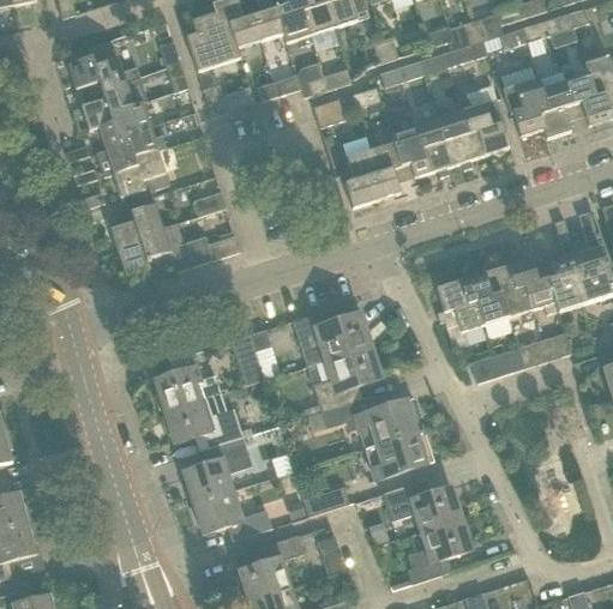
[(250,6),(241,8),(238,0),(217,0),(214,1),(222,26),(229,24),(240,50),(263,43),(250,6)]
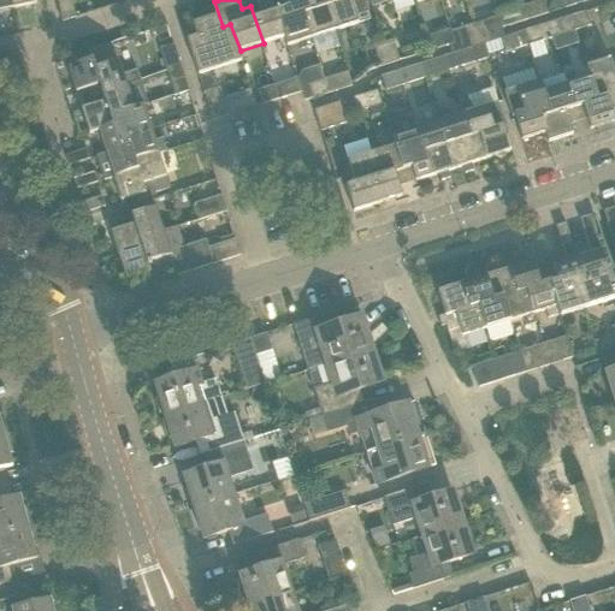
[(278,9),(285,6),(283,0),(258,0),(259,4),(250,6),(264,43),(285,36),(288,42),(288,41),(278,9)]
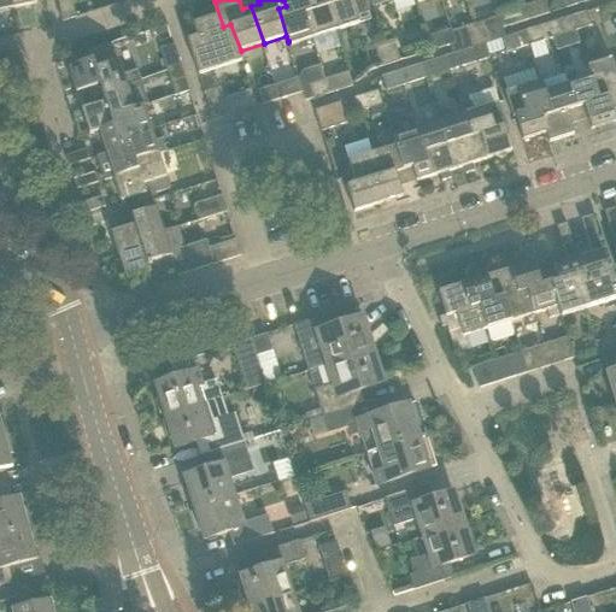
[(304,11),(312,7),(310,0),(283,0),(286,6),(279,9),(288,41),(300,37),(303,45),(314,41),(304,11)]
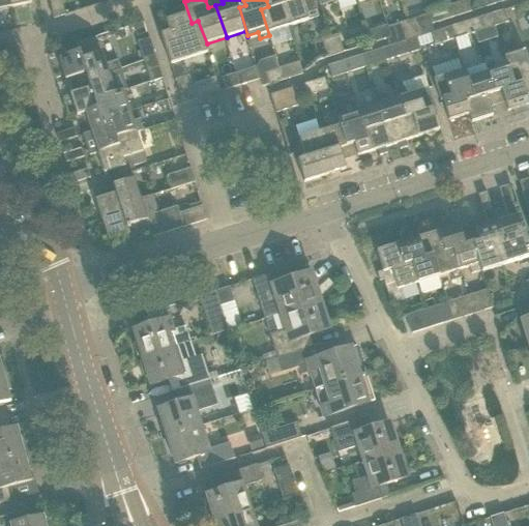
[(282,3),(288,0),(266,0),(268,6),(261,9),(269,35),(270,34),(268,29),(288,23),(282,3)]
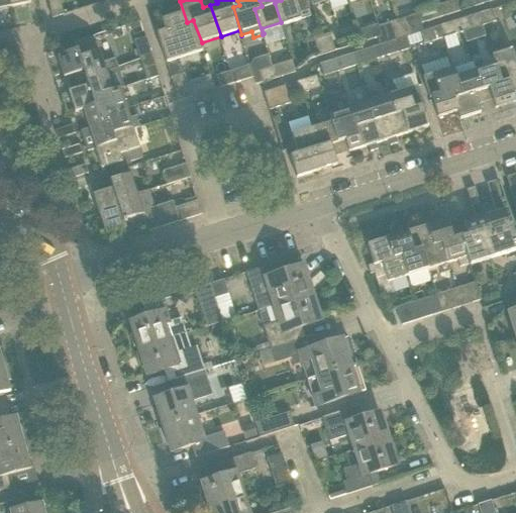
[(304,0),(281,0),(275,3),(281,22),(311,13),(306,0),(304,0)]
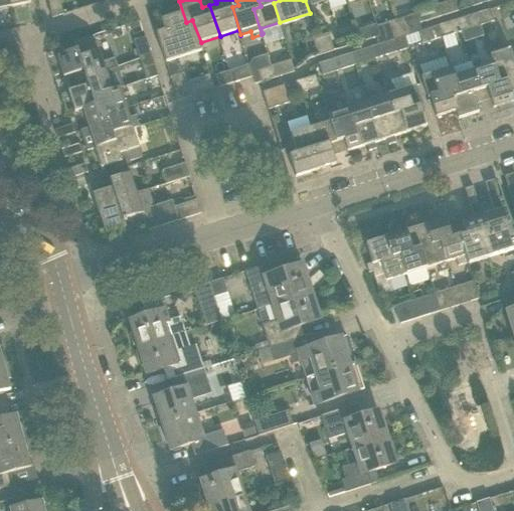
[(439,13),(457,7),(454,0),(438,0),(435,1),(436,4),(439,13)]
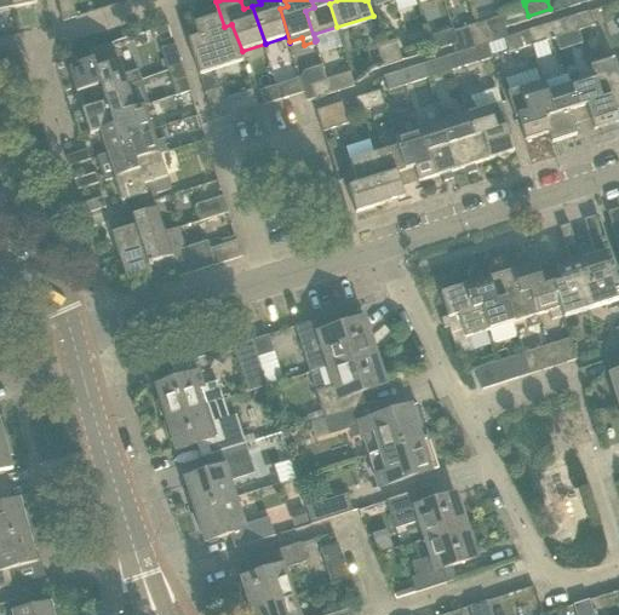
[(231,24),(224,27),(216,1),(215,3),(216,5),(191,12),(198,33),(189,35),(200,70),(244,57),(242,51),(231,24)]
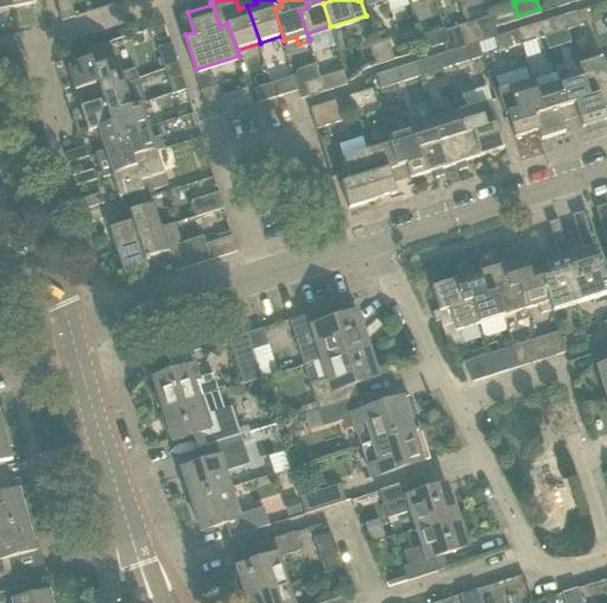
[(518,16),(514,5),(513,1),(489,10),(494,23),(518,16)]
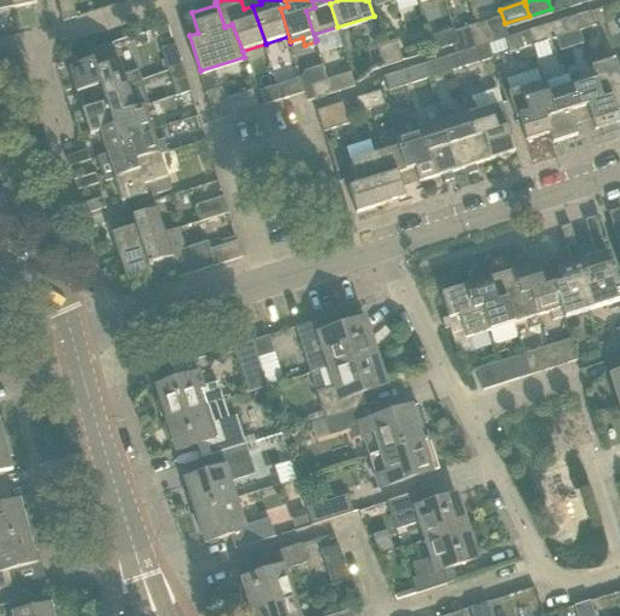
[(579,27),(596,21),(591,7),(574,12),(579,27)]
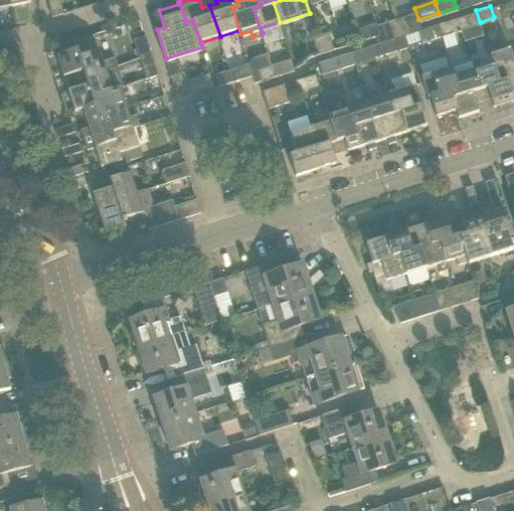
[(476,10),(457,16),(461,28),(480,22),(476,10)]
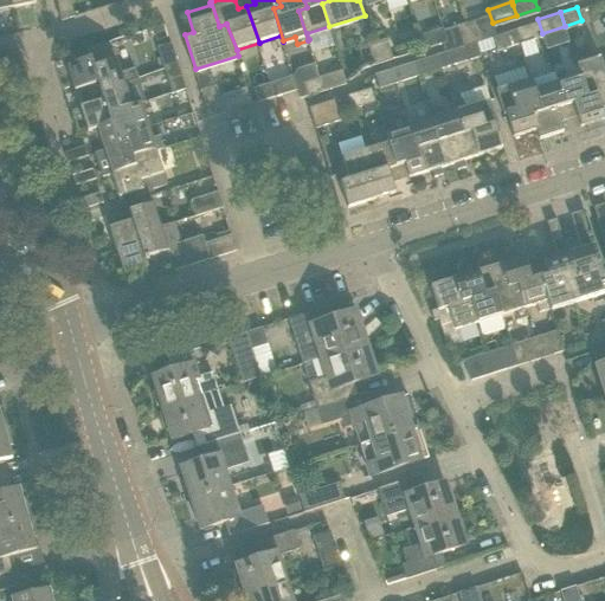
[(472,39),(476,38),(491,33),(486,14),(467,20),(472,39)]
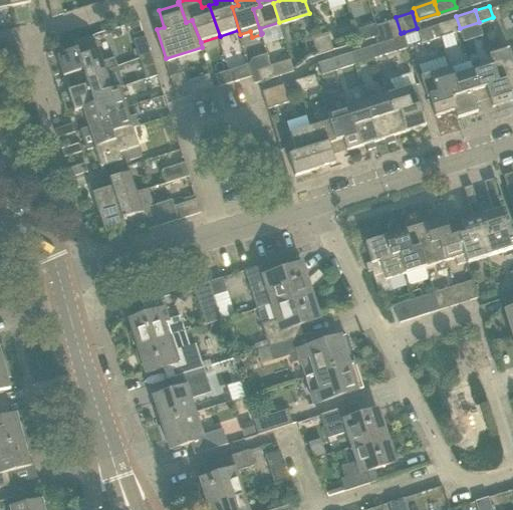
[(460,28),(456,16),(437,22),(441,34),(460,28)]
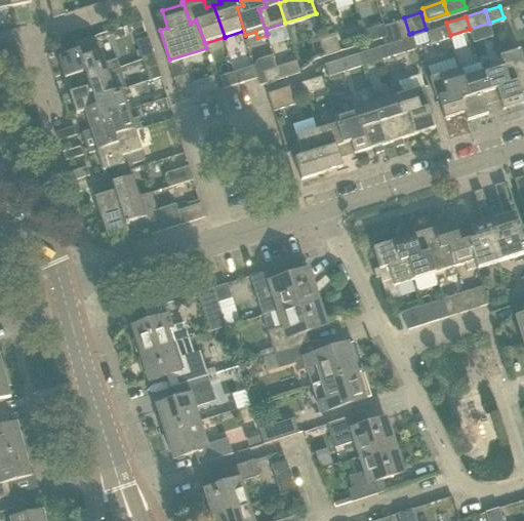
[(402,36),(409,34),(404,17),(397,19),(402,36)]
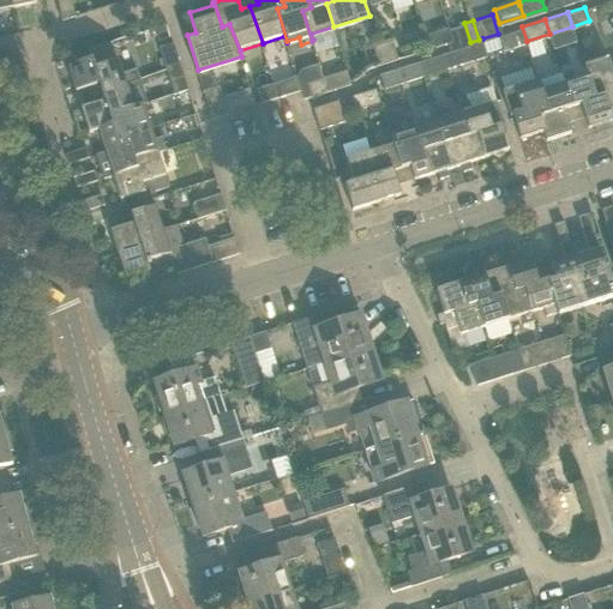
[(451,37),(448,38),(450,49),(470,42),(464,23),(448,29),(451,37)]
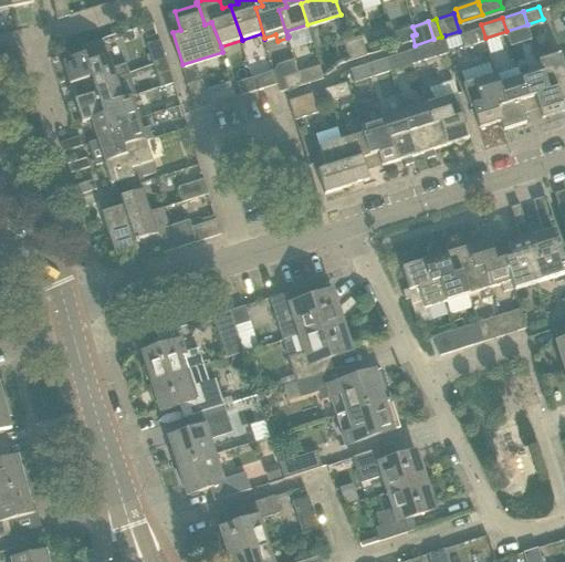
[(412,35),(416,34),(412,27),(411,23),(391,30),(395,41),(412,35)]
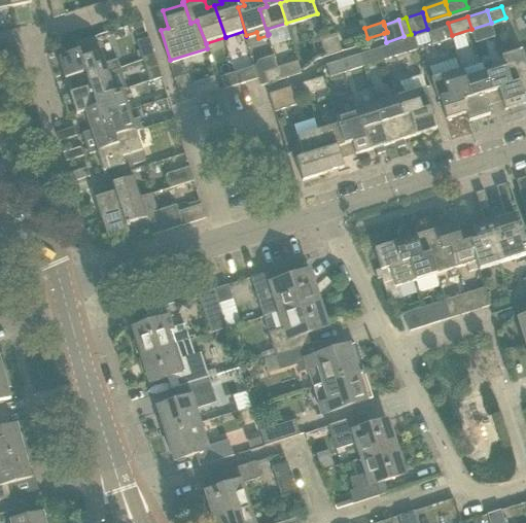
[(448,23),(427,30),(430,38),(431,41),(452,35),(448,23)]
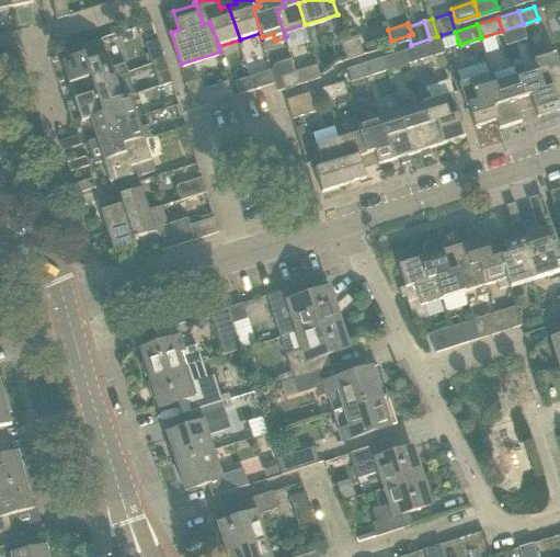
[(356,54),(363,52),(357,34),(351,36),(356,54)]
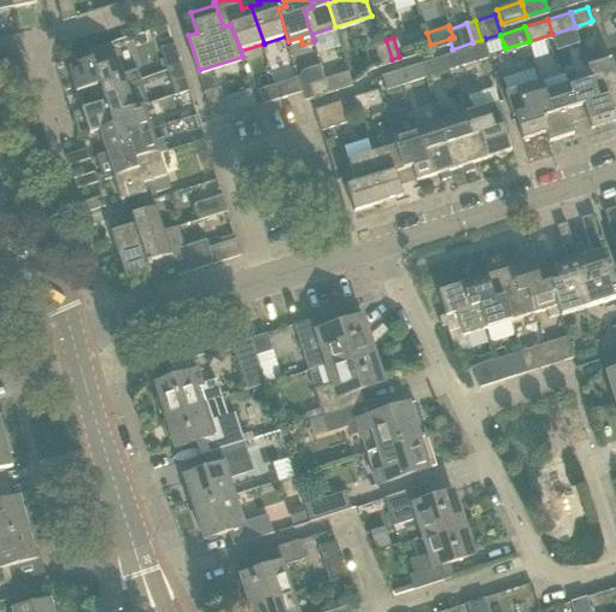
[(486,43),(485,39),(481,40),(473,42),(452,49),(444,52),(449,65),(488,53),(486,43)]
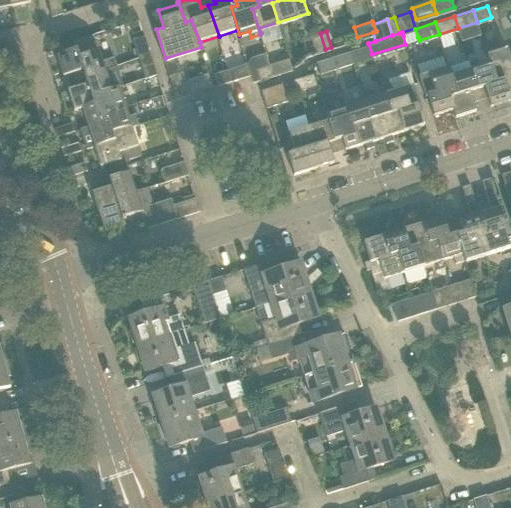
[(99,48),(97,48),(92,33),(74,39),(76,47),(57,53),(63,73),(75,70),(77,76),(105,68),(105,67),(117,64),(114,55),(102,58),(99,48)]
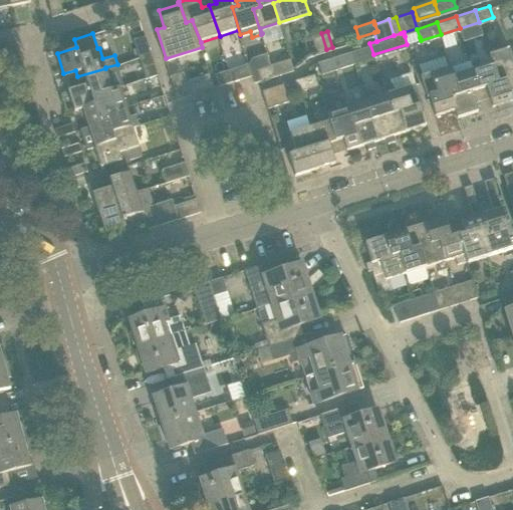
[(326,49),(321,33),(311,36),(315,52),(326,49)]
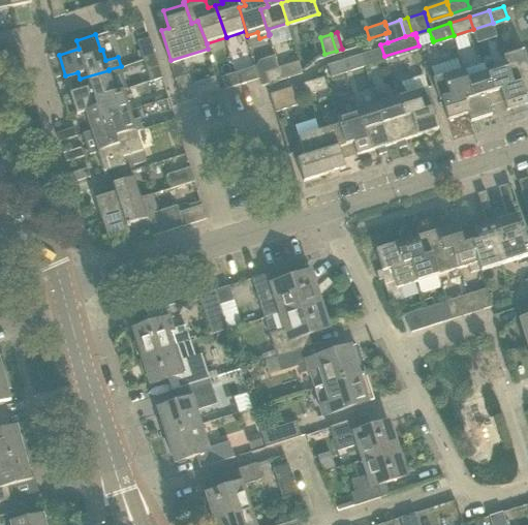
[(144,59),(156,56),(149,35),(137,39),(144,59)]
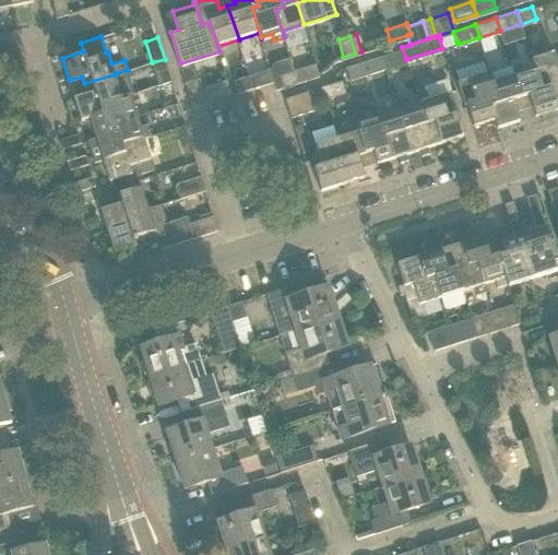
[(386,66),(406,59),(402,47),(381,54),(382,56),(386,66)]
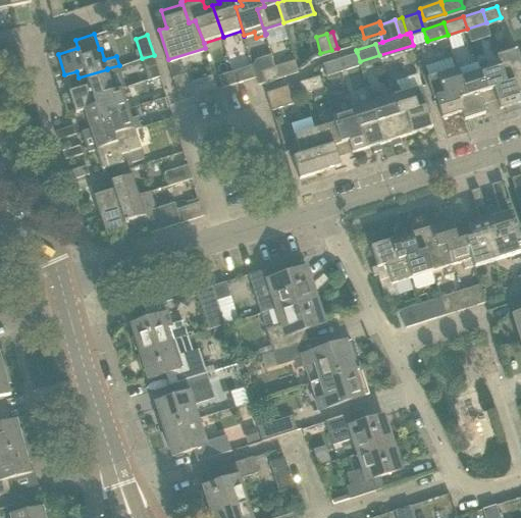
[(520,59),(516,47),(496,53),(500,63),(505,82),(513,80),(520,99),(520,95),(519,91),(520,90),(520,59)]
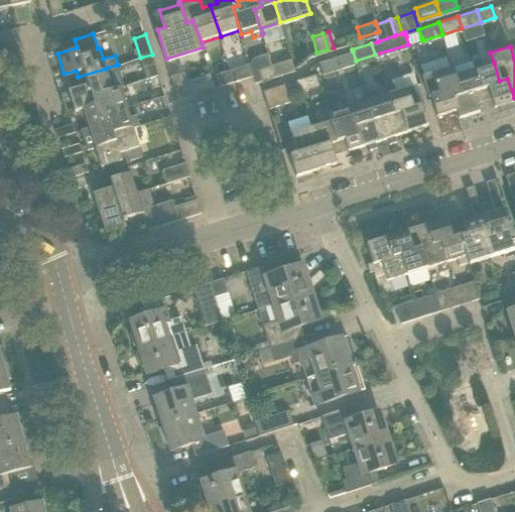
[(356,60),(353,51),(352,49),(333,55),(333,57),(336,68),(356,60)]
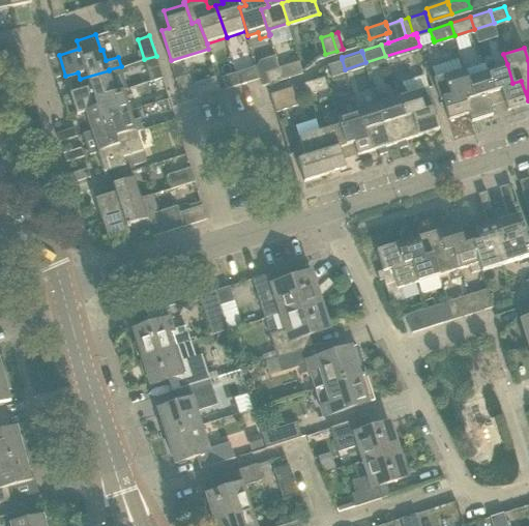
[(150,79),(163,75),(156,56),(144,59),(150,79)]
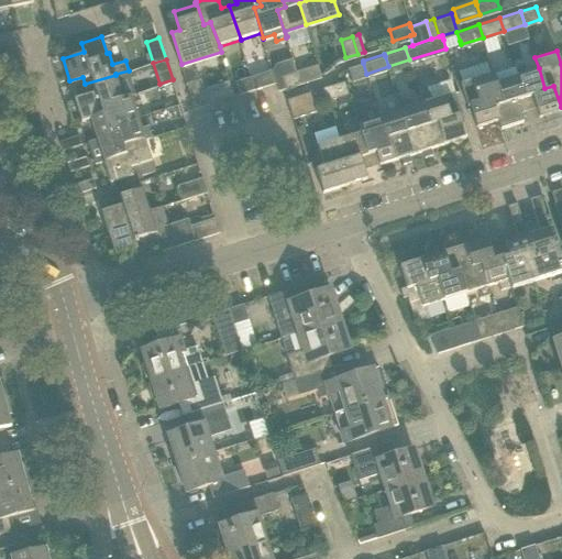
[(366,74),(363,63),(363,61),(348,66),(352,78),(366,74)]
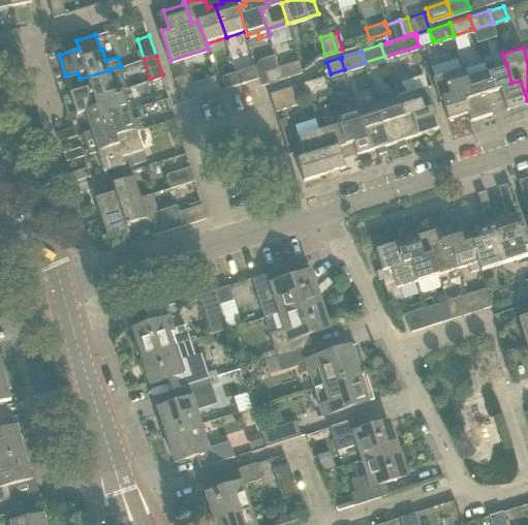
[(506,64),(497,67),(493,57),(483,60),(495,97),(503,95),(507,107),(527,100),(520,81),(511,83),(506,64)]
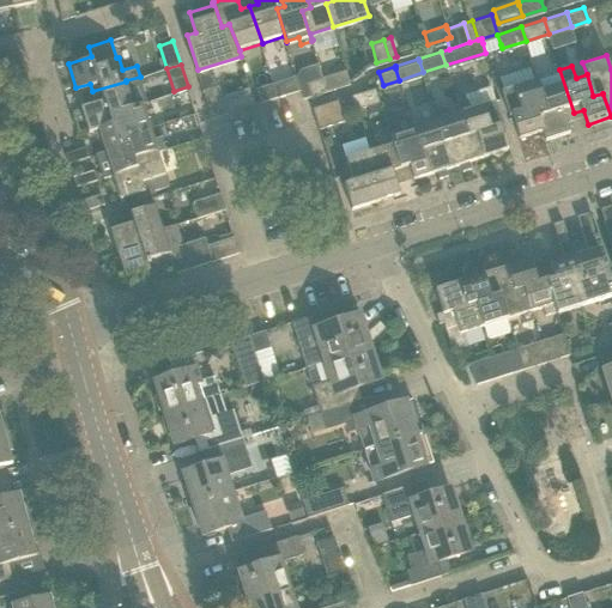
[(327,87),(350,80),(346,68),(323,76),(327,87)]
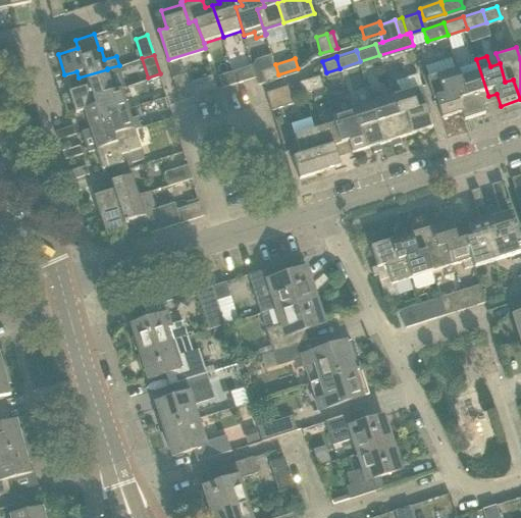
[(482,98),(488,96),(476,59),(457,65),(466,95),(459,98),(462,109),(465,117),(485,110),(482,98)]
